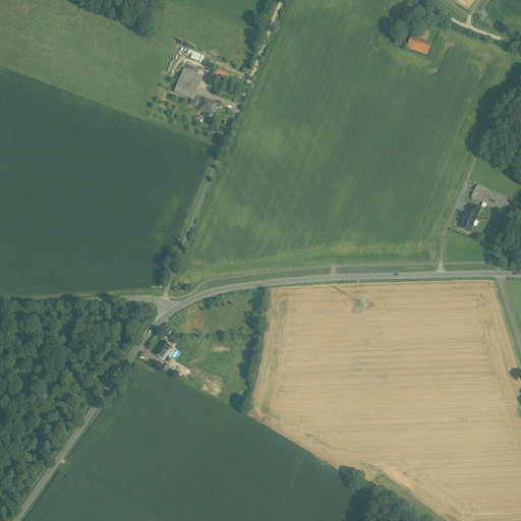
[(412,37),(408,49),(428,56),(432,44),(412,37)]
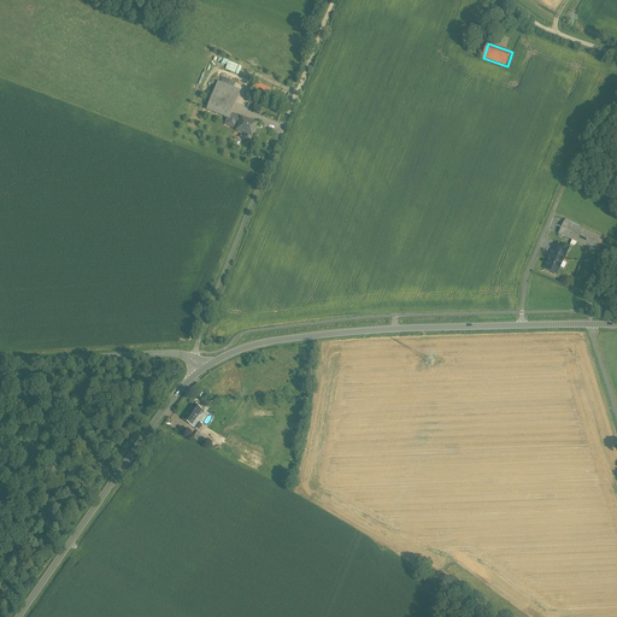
[(241,92),(219,83),(209,111),(230,119),(229,122),(240,127),(239,131),(253,137),(258,124),(233,115),(241,92)]
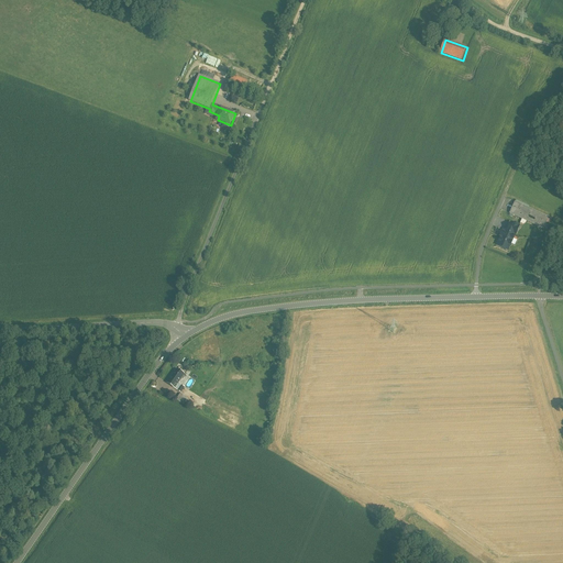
[(234,76),(231,84),(245,89),(249,83),(234,76)]
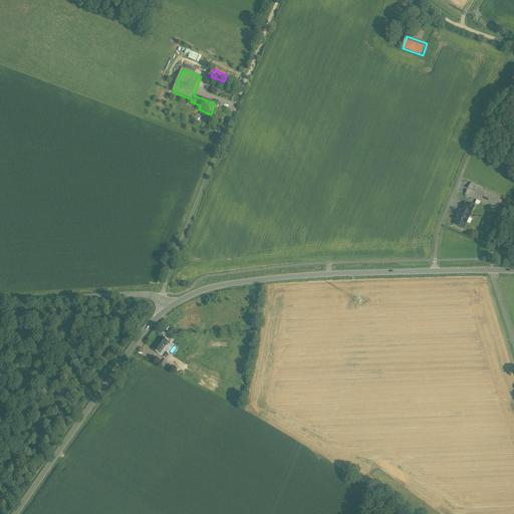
[(471,185),(467,195),(498,210),(503,199),(471,185)]
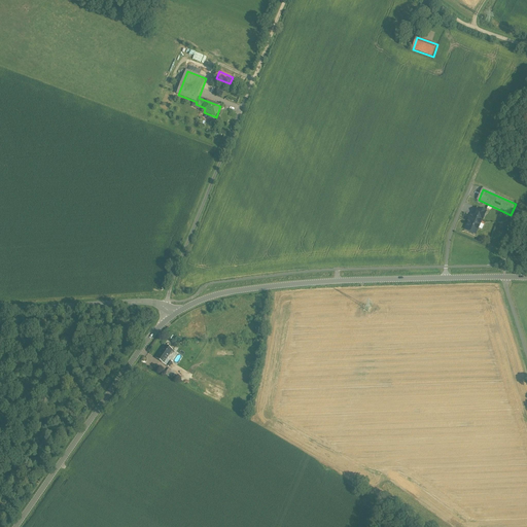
[(482,220),(486,212),(479,209),(476,217),(482,220)]
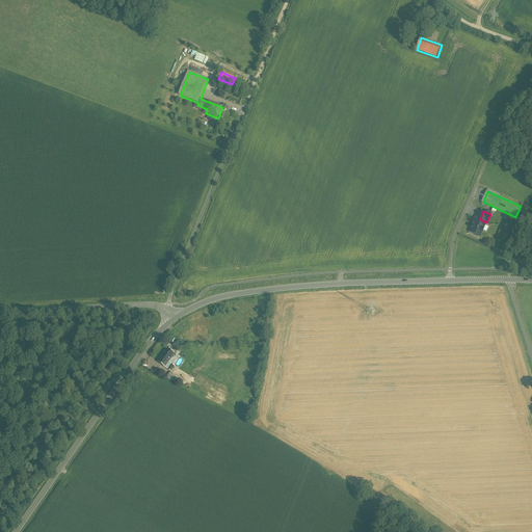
[(479,236),(486,222),(480,219),(477,217),(470,232),(479,236)]
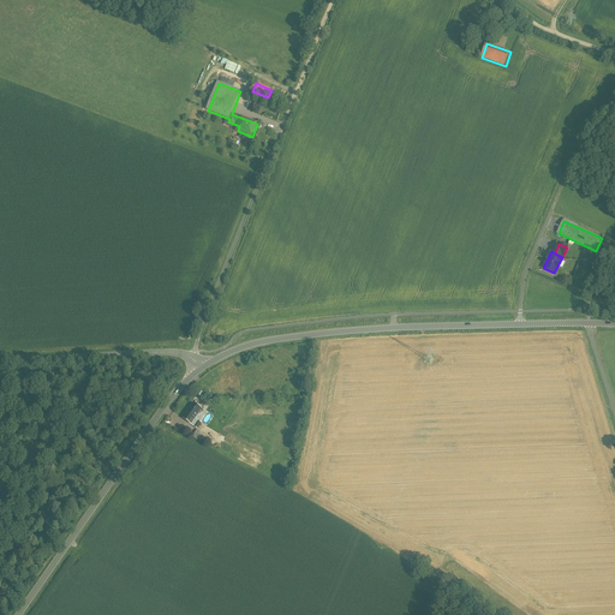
[(191,424),(196,418),(202,408),(193,402),(183,418),(191,424)]
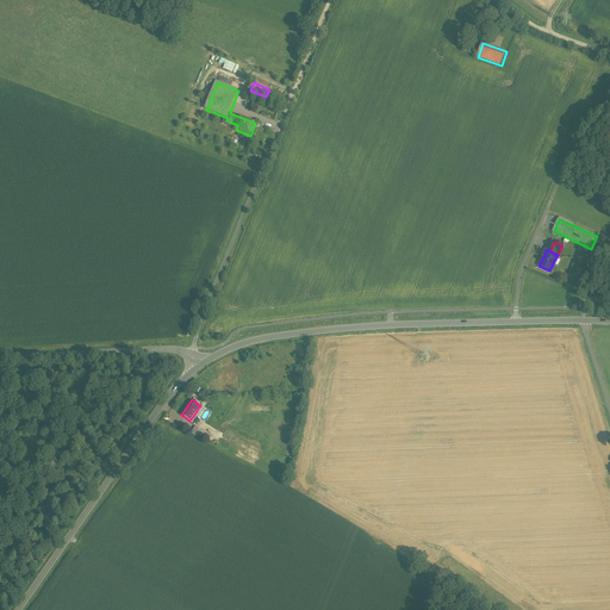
[(194,415),(190,421),(198,428),(203,422),(197,417),(194,415)]
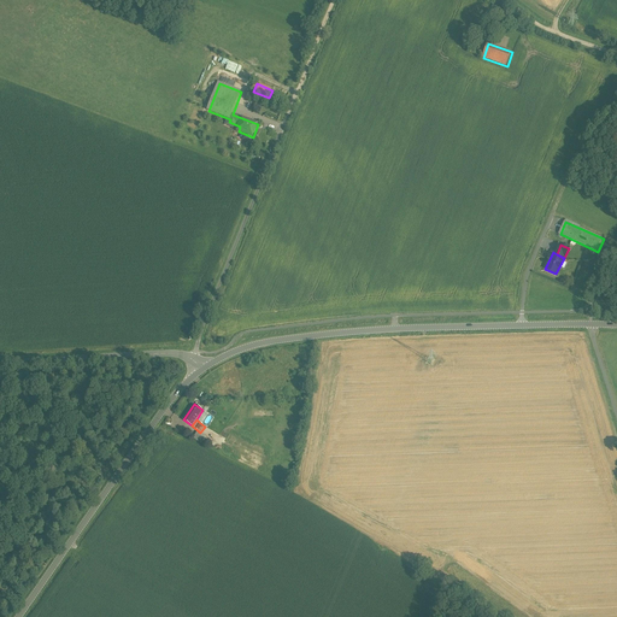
[(204,435),(198,432),(193,438),(199,442),(204,435)]
